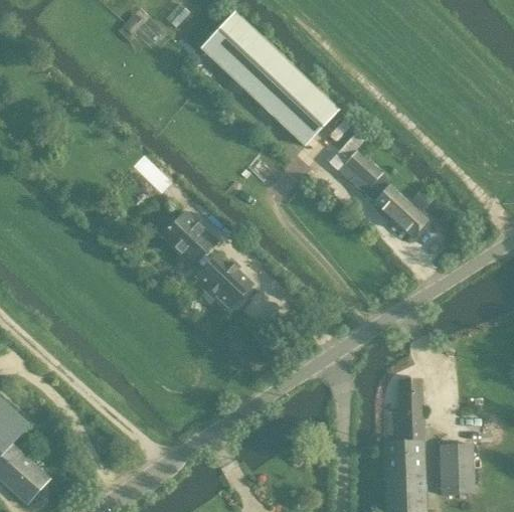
[(235,11),(201,48),(306,146),(340,110),(235,11)]
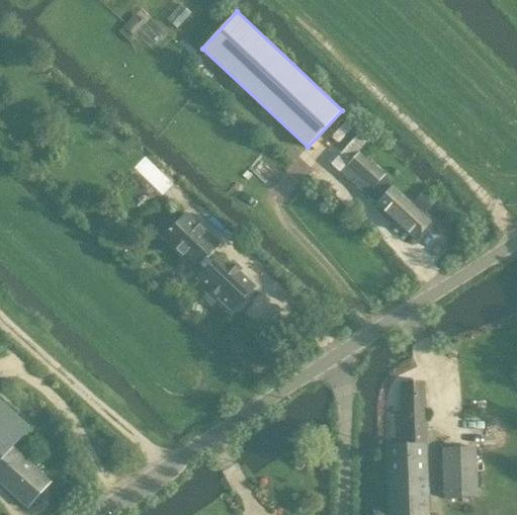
[(358,133),(331,163),(339,170),(346,163),(359,149),(366,141),(358,133)]
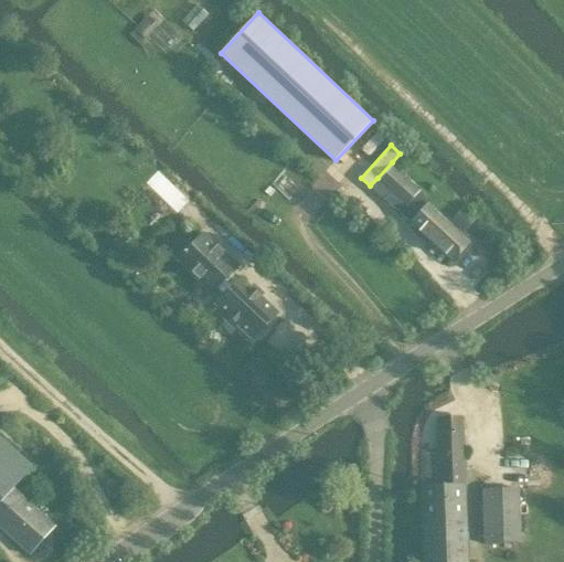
[(378,178),(370,186),(384,198),(400,211),(453,261),(470,241),(428,202),(432,200),(393,163),(379,179),(378,178)]
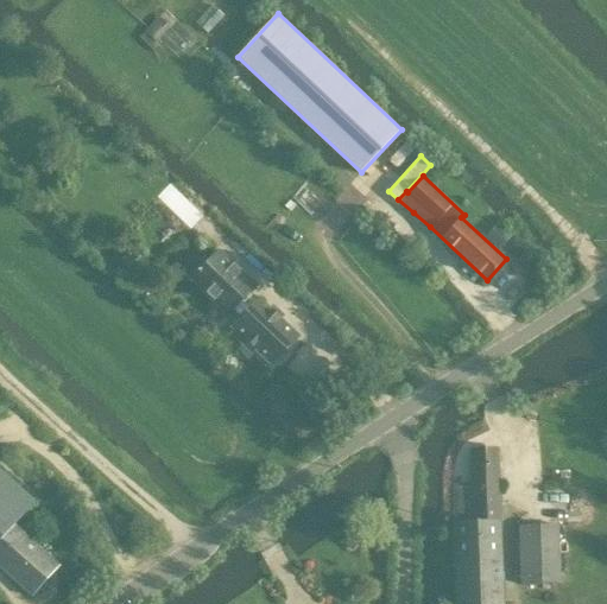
[(166,202),(187,221),(197,209),(177,190),(166,202)]
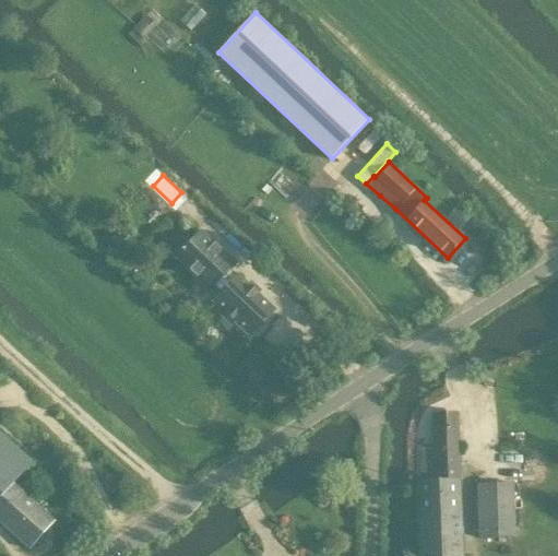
[(264,320),(274,309),(237,274),(234,279),(226,271),(234,262),(201,231),(180,252),(214,284),(216,281),(224,288),(213,300),(215,303),(212,306),(222,316),(226,312),(250,335),(252,332),(258,332),(264,326),(264,320)]
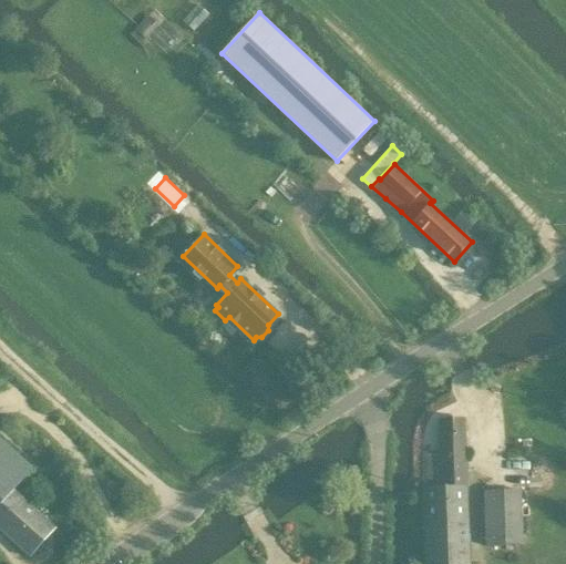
[(430,485),(423,486),(425,563),(470,563),(464,418),(439,419),(440,452),(429,452),(430,485)]
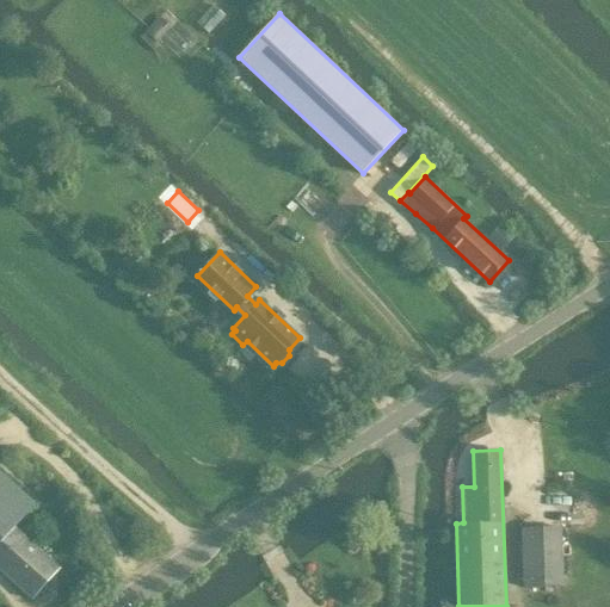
[(0,469),(0,565),(34,595),(61,567),(61,565),(16,526),(37,502),(0,469)]
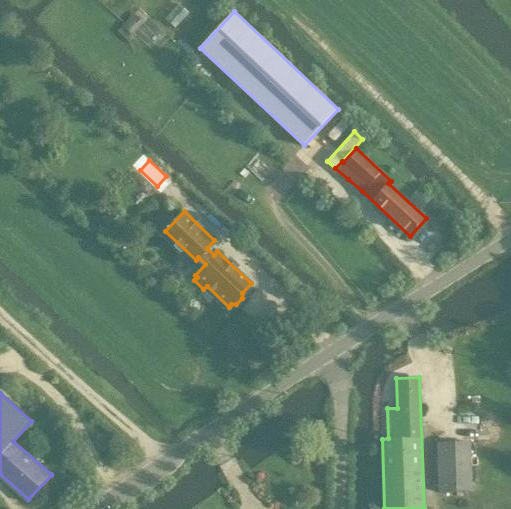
[(472,440),(439,441),(440,490),(473,489),(472,440)]
